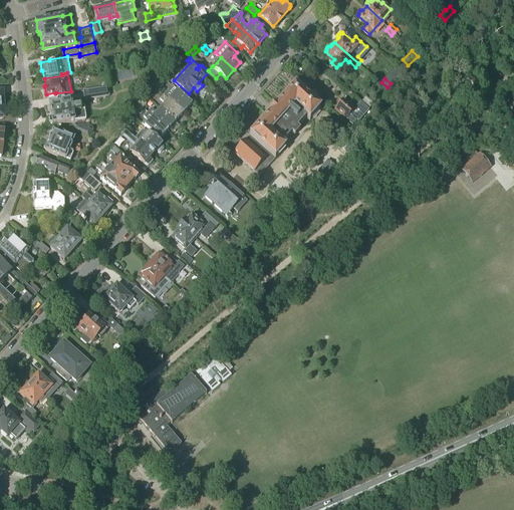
[(159,79),(151,80),(158,87),(162,82),(159,79)]
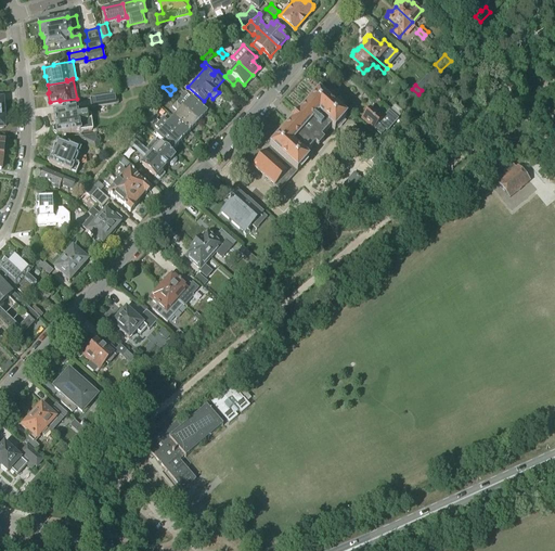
[(327,97),(319,89),(253,164),(280,189),(309,156),(306,153),(315,141),(318,144),(324,138),(321,136),(332,124),(335,127),(346,114),(338,106),(341,103),(331,93),(327,97)]
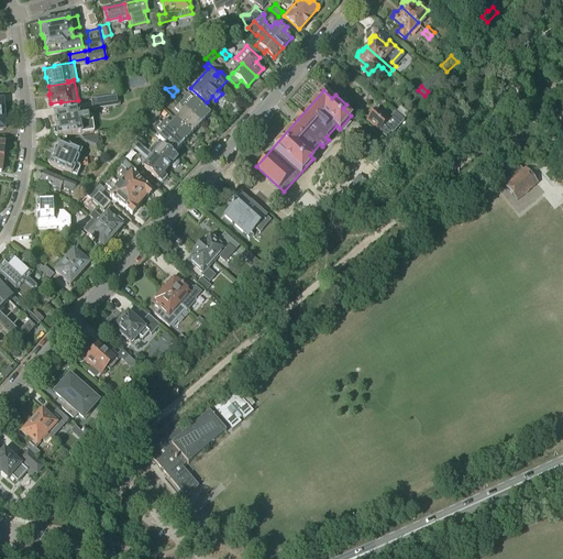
[(179,101),(201,122),(205,119),(205,118),(210,112),(188,91),(179,101)]
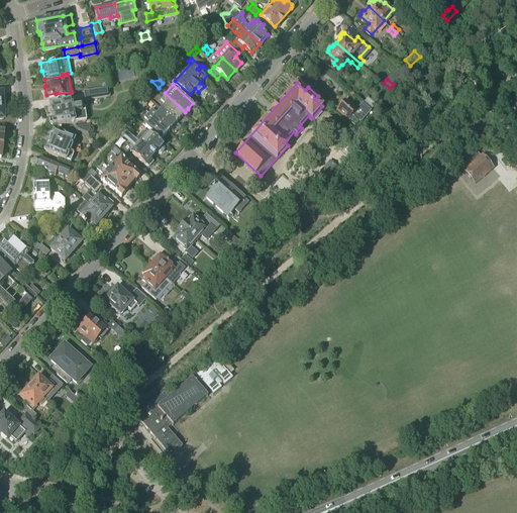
[(85,97),(96,95),(109,93),(107,85),(84,89),(85,97)]
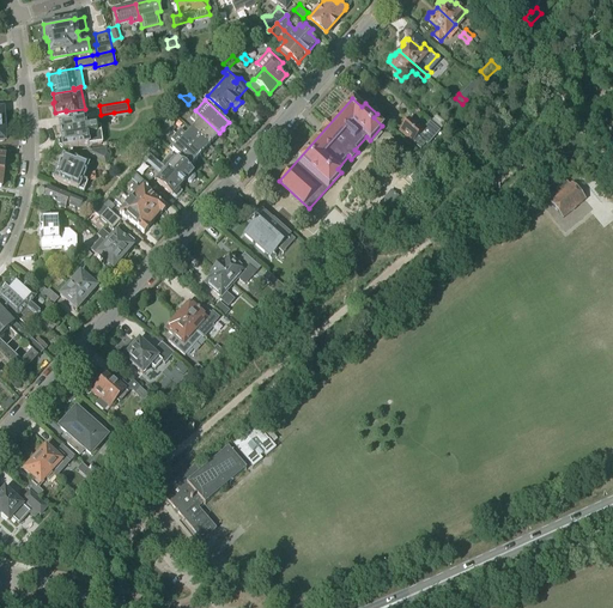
[(216,137),(219,133),(195,110),(190,115),(196,121),(192,127),(210,143),(216,137)]
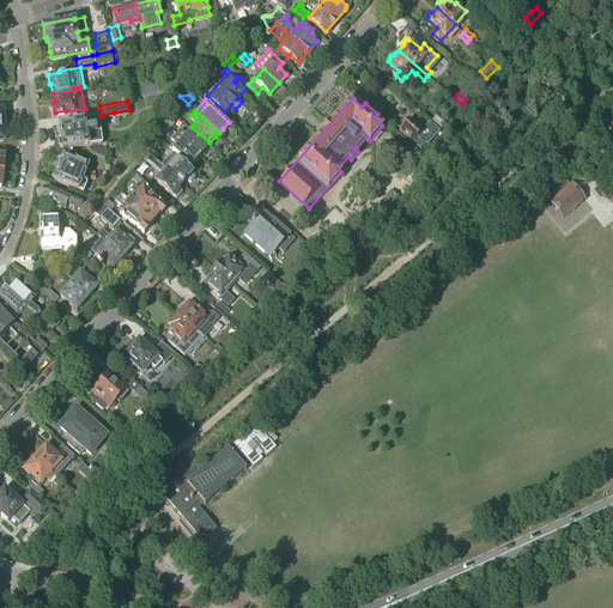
[(436,111),(430,120),(438,128),(445,120),(436,111)]
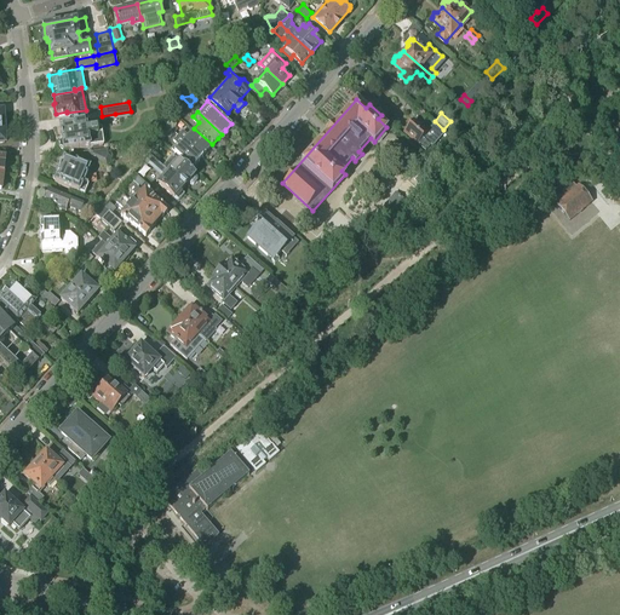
[(90,143),(93,142),(103,141),(99,125),(87,127),(85,118),(70,120),(72,121),(59,124),(61,137),(58,141),(59,144),(63,147),(63,148),(90,143)]
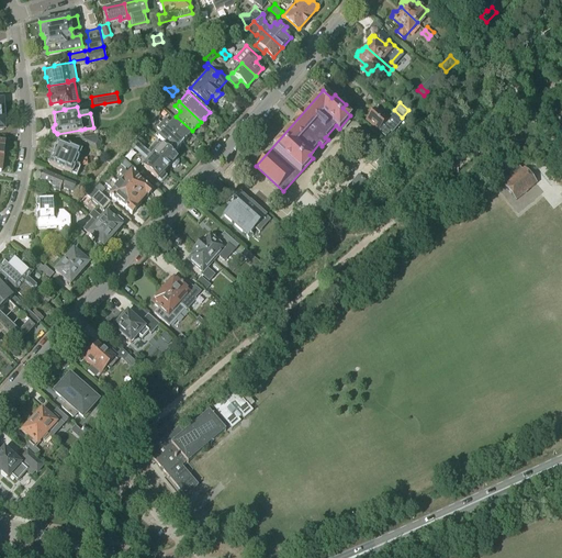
[(402,118),(394,110),(393,110),(386,118),(374,107),(364,118),(378,129),(384,134),(390,129),(392,131),(403,119),(402,118)]
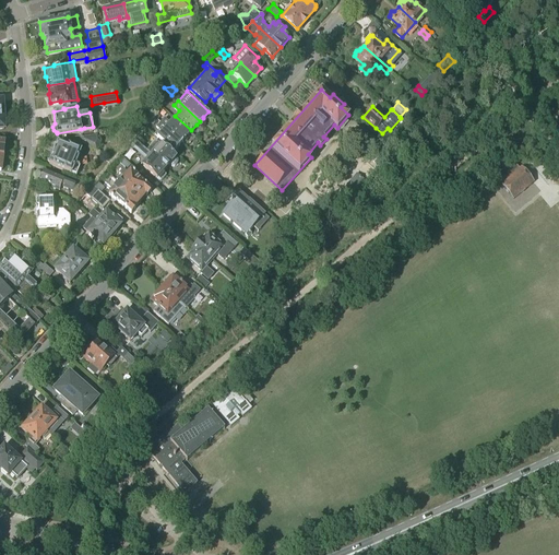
[(191,130),(175,116),(169,120),(165,115),(161,120),(182,140),(186,137),(191,130)]
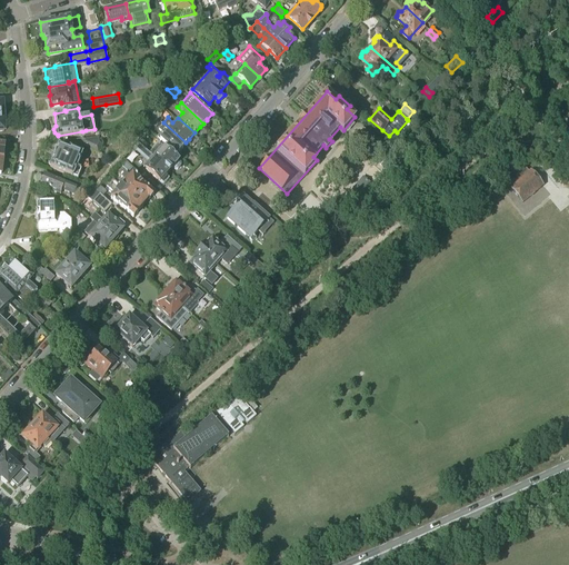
[(183,146),(186,142),(163,122),(159,127),(165,131),(159,137),(176,152),(182,146),(183,146)]
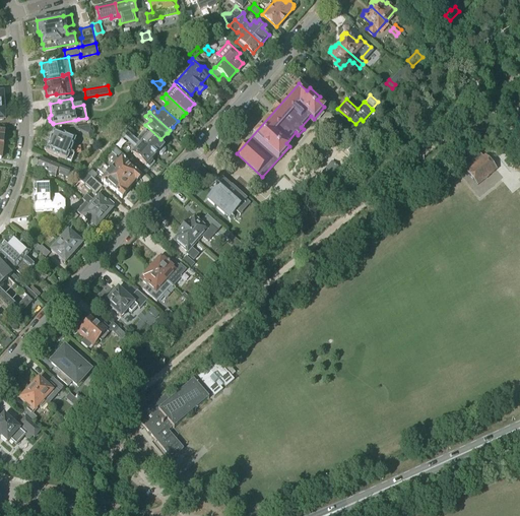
[(74,124),(74,131),(89,138),(93,130),(91,122),(74,124)]
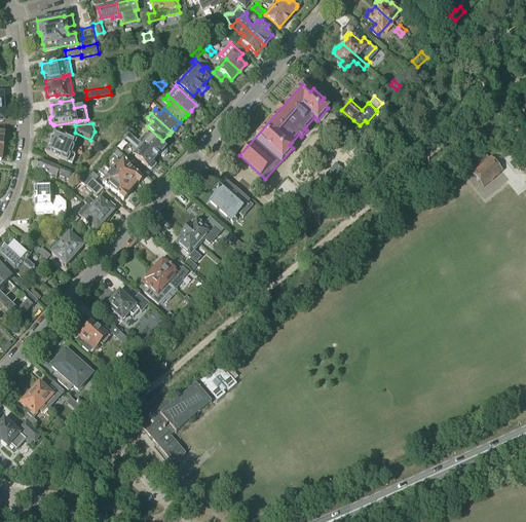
[(165,146),(146,128),(137,139),(142,143),(156,156),(160,152),(161,154),(163,154),(166,150),(166,148),(165,147),(165,146)]
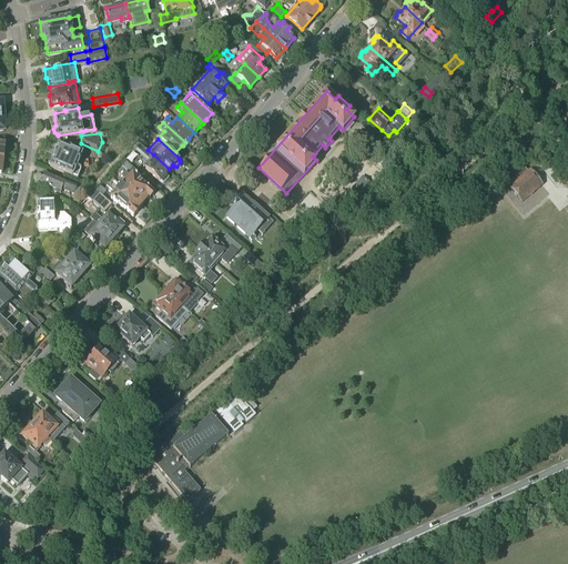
[(143,151),(151,158),(144,165),(162,182),(169,175),(165,172),(169,169),(153,154),(148,150),(145,148),(146,148),(139,141),(134,144),(142,151),(143,151)]
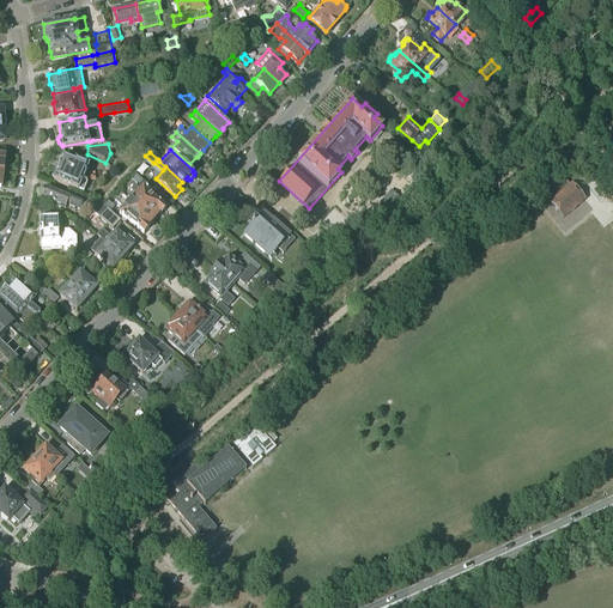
[(413,178),(429,160),(420,153),(405,171),(413,178)]
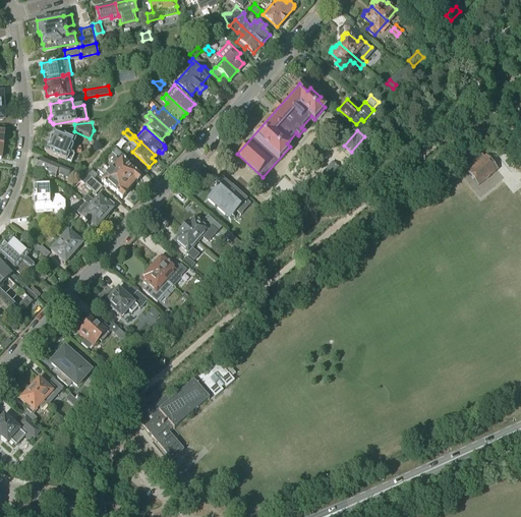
[(63,135),(54,131),(49,142),(46,144),(45,147),(46,150),(46,151),(66,160),(66,159),(70,161),(73,153),(70,151),(74,139),(63,134),(63,135)]
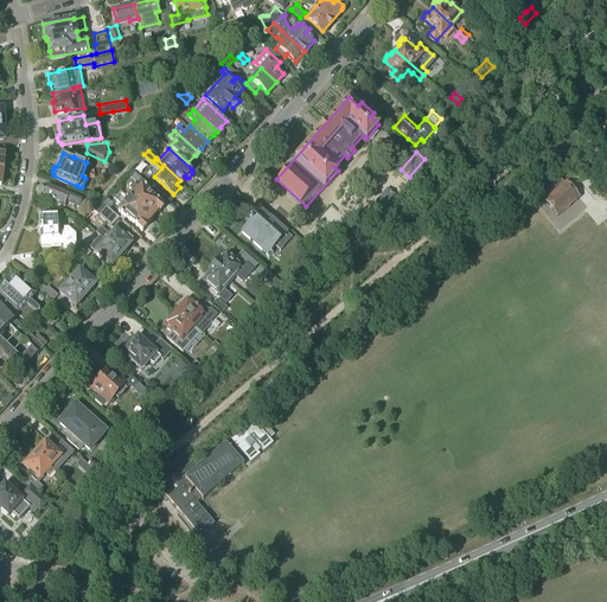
[(132,165),(127,171),(138,180),(142,174),(132,165)]
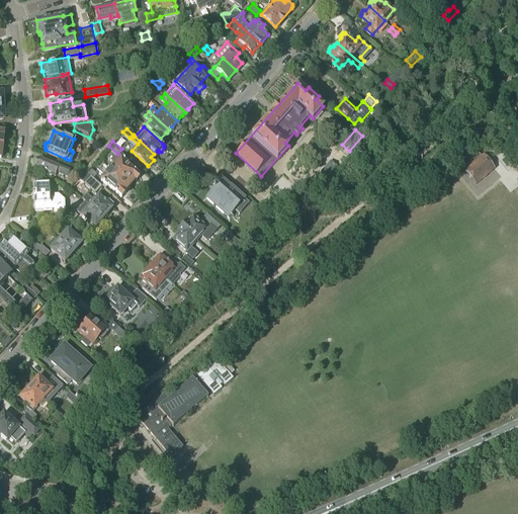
[(481,154),(476,147),(473,145),(458,157),(465,166),(463,168),(476,182),(495,166),(483,152),(481,154)]
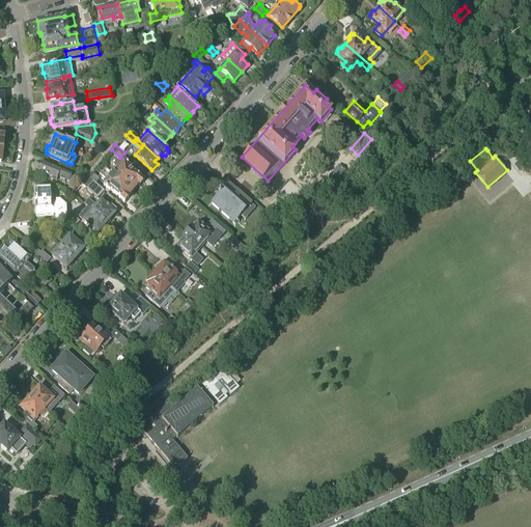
[(143,178),(130,167),(131,166),(124,160),(122,163),(117,159),(113,163),(114,164),(110,168),(114,171),(133,189),(138,183),(139,184),(143,178)]
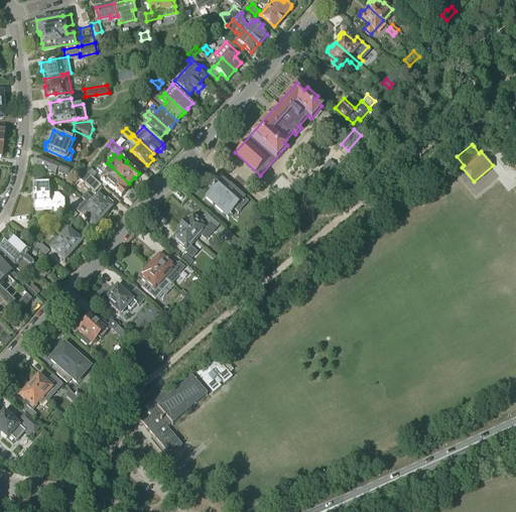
[(71,168),(60,164),(39,155),(37,165),(39,166),(37,169),(42,171),(44,168),(54,172),(55,169),(67,174),(69,170),(73,172),(72,174),(76,176),(78,174),(84,168),(72,163),(71,168)]
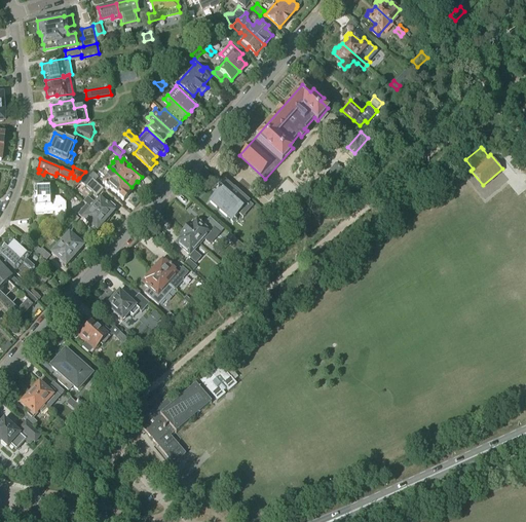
[(310,189),(318,195),(342,166),(335,160),(310,189)]
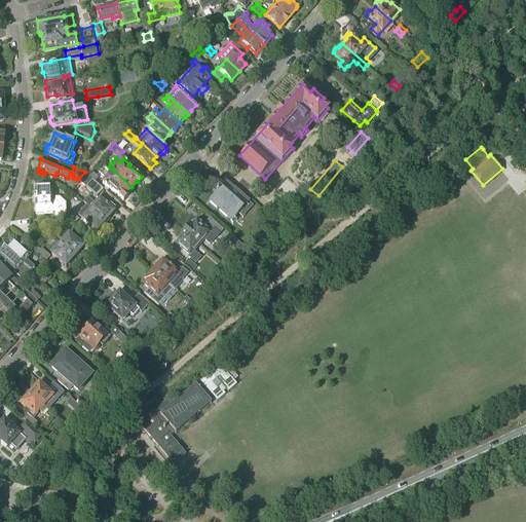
[(95,178),(99,174),(92,169),(89,173),(95,178)]
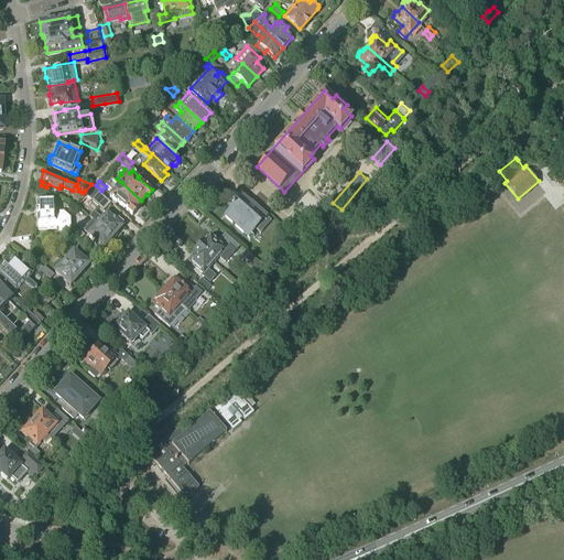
[(137,207),(136,206),(141,201),(121,182),(117,187),(111,182),(107,187),(112,192),(110,194),(117,201),(118,200),(132,212),(137,207)]
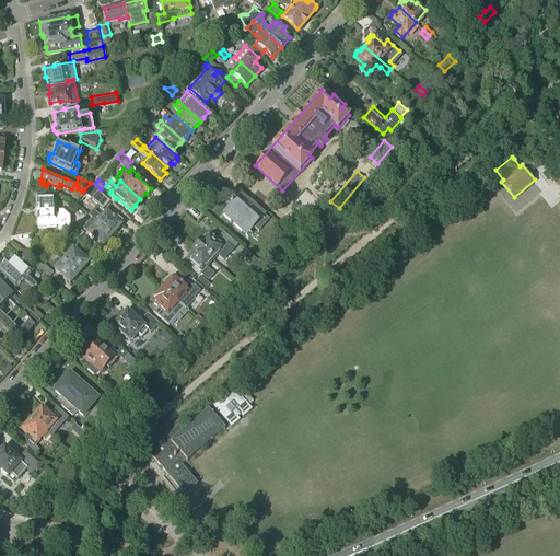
[(103,207),(109,199),(91,183),(84,189),(92,196),(91,197),(103,207)]
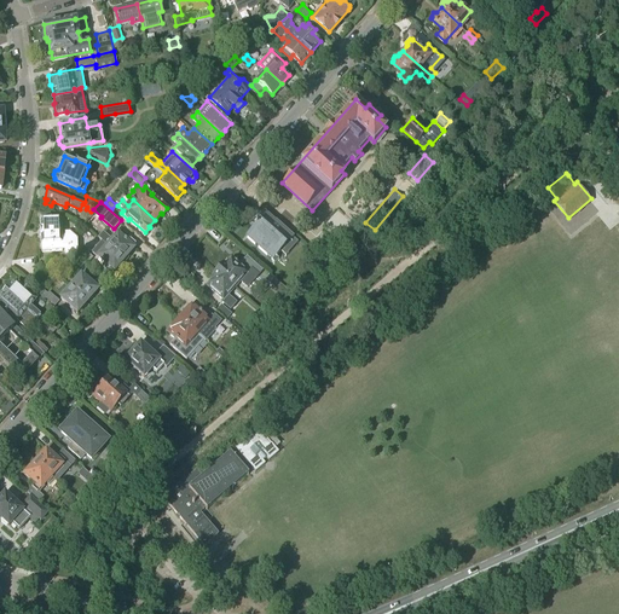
[(59,236),(59,215),(58,214),(50,214),(50,212),(41,212),(41,218),(40,218),(40,226),(40,232),(41,239),(40,239),(40,242),(41,242),(41,249),(64,248),(64,258),(77,258),(77,253),(76,236),(69,230),(64,230),(64,236),(59,236)]
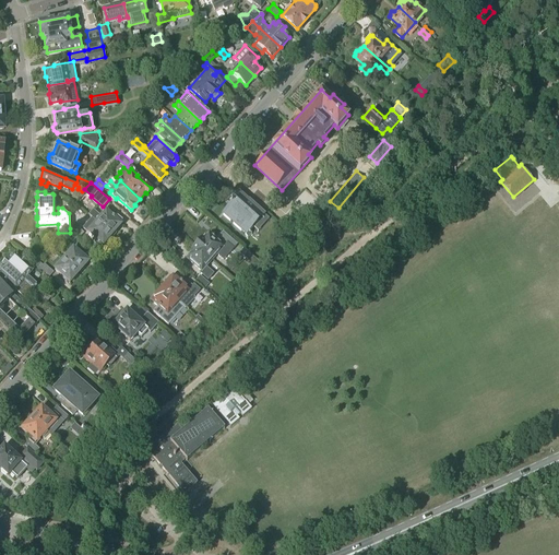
[(251,202),(239,191),(233,199),(234,201),(223,213),(240,228),(251,217),(256,222),(264,212),(251,201),(251,202)]
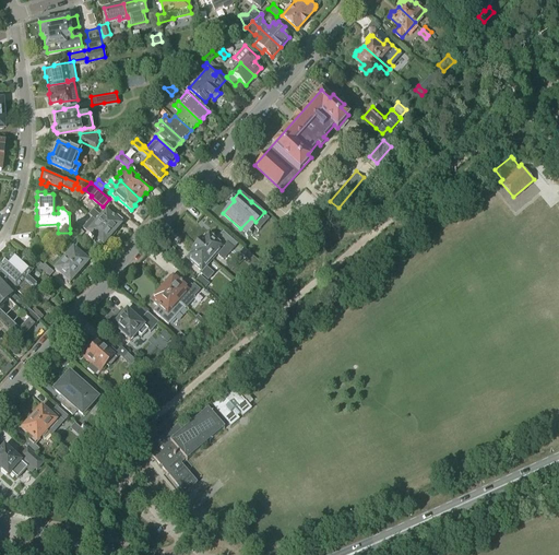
[(70,205),(74,200),(69,197),(66,202),(66,203),(69,205),(69,204),(70,205)]
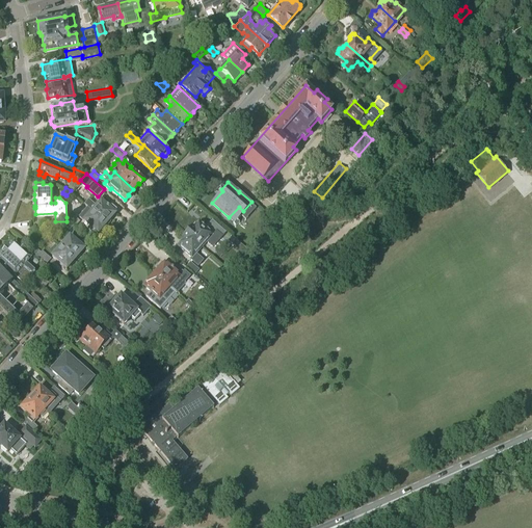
[(96,204),(88,196),(84,202),(87,204),(92,208),(106,221),(107,221),(111,216),(112,216),(114,214),(114,212),(115,211),(114,210),(116,207),(111,203),(108,206),(101,199),(96,204)]
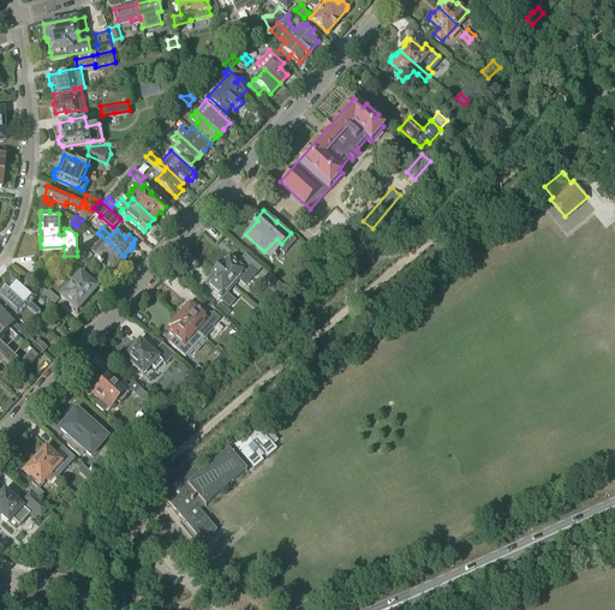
[(113,268),(118,262),(119,262),(123,258),(123,257),(124,256),(123,256),(107,240),(101,235),(91,246),(97,251),(96,252),(113,268)]
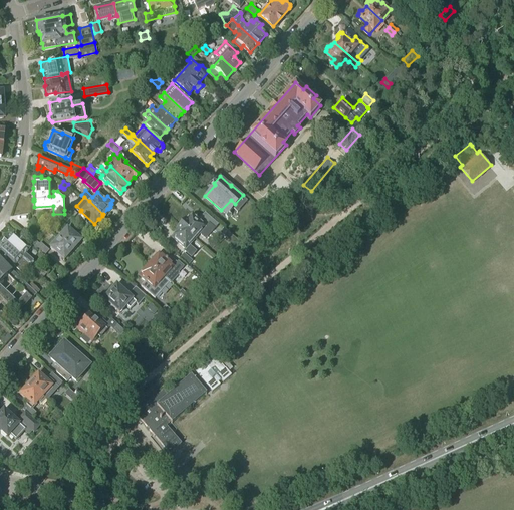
[(66,212),(70,216),(72,217),(77,212),(71,207),(66,212)]
